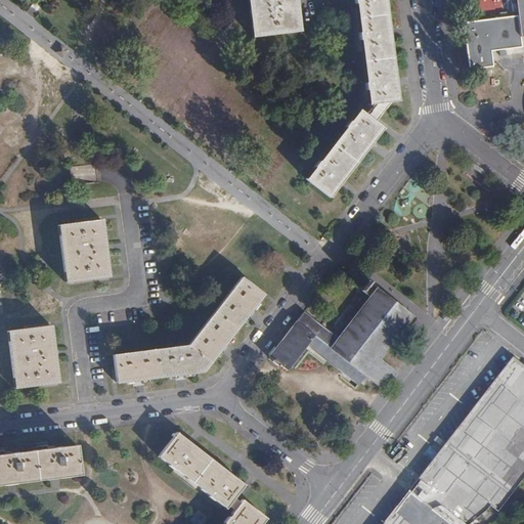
[(294,0),(259,0),(262,30),(298,27),(296,14),(294,0)]
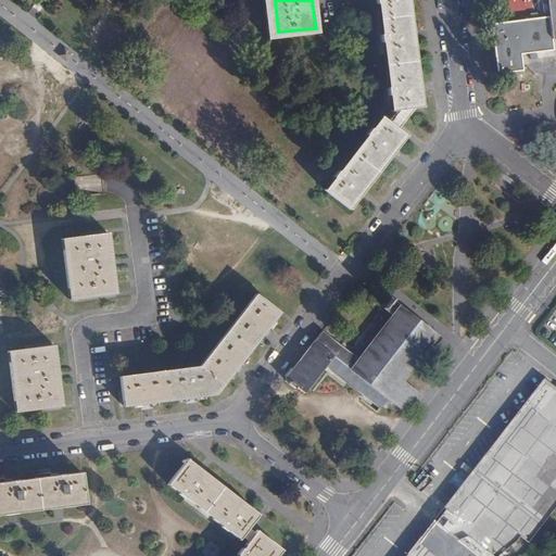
[(412,0),(381,0),(395,110),(426,104),(412,0)]
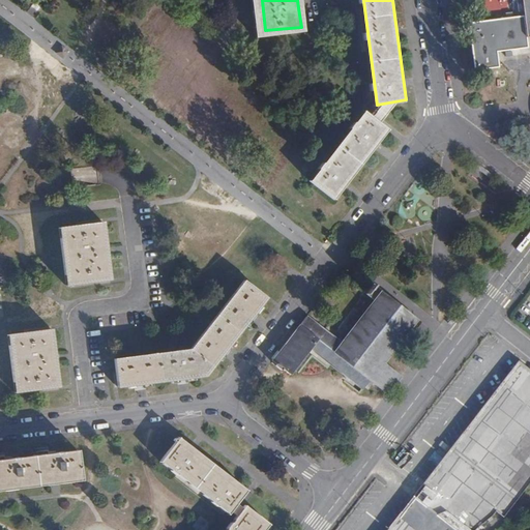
[(529,0),(528,0),(529,9),(474,16),(478,64),(502,61),(501,46),(529,41),(529,0)]
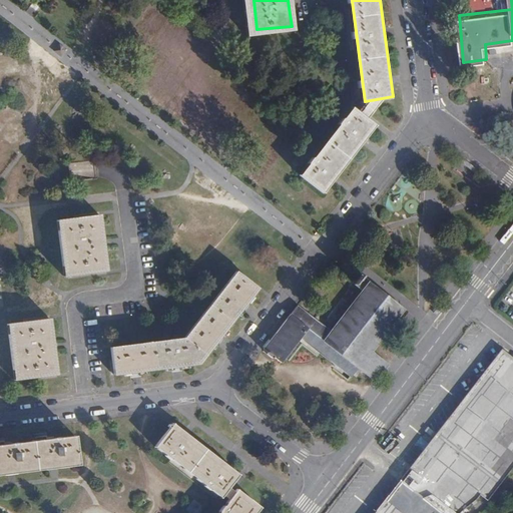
[(380,123),(358,106),(304,172),(324,189),(380,123)]
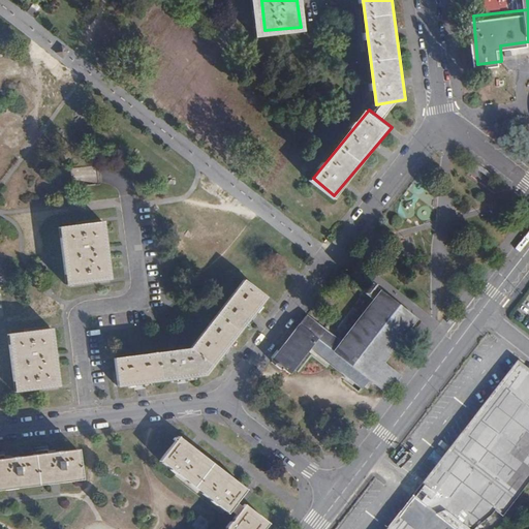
[(62,226),(66,284),(111,280),(106,223),(62,226)]
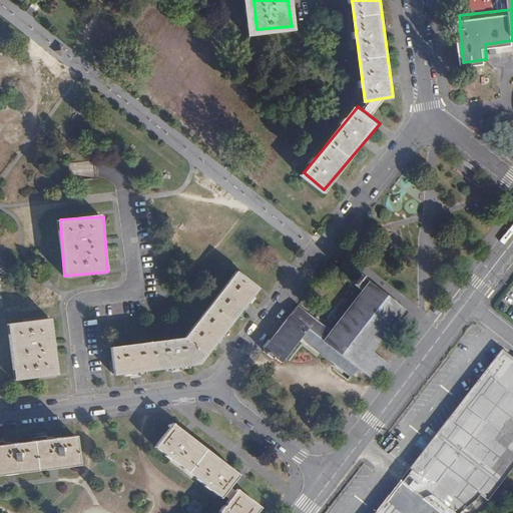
[(270,245),(264,252),(271,259),(277,251),(270,245)]
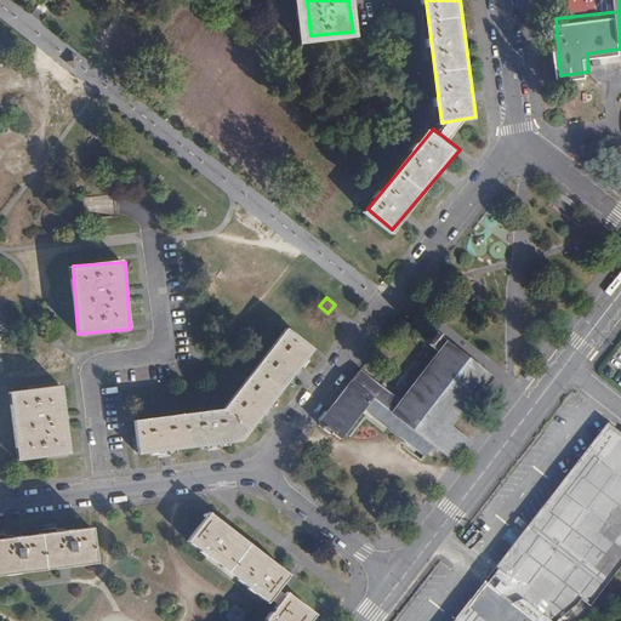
[(440,437),(461,454),(477,432),(456,415),(486,377),(495,366),(444,325),(434,337),(444,345),(406,393),(366,362),(325,415),(346,431),(370,399),(432,448),(440,437)]
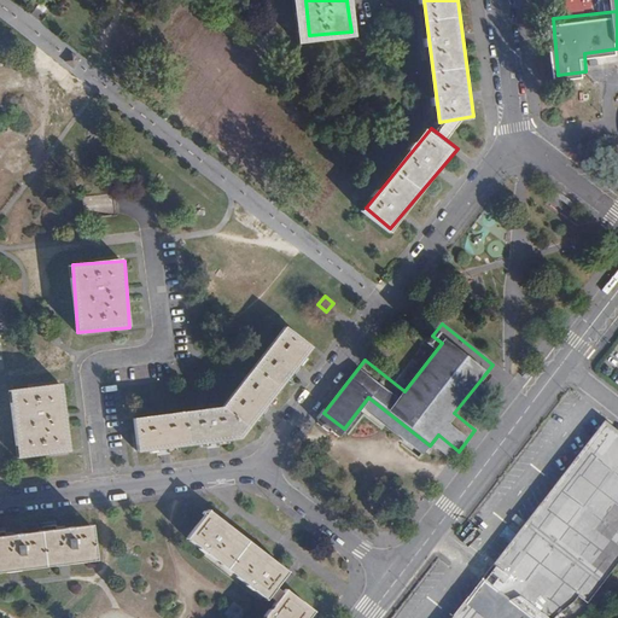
[(219,408),(132,418),(134,450),(235,441),(309,351),(283,331),(219,408)]
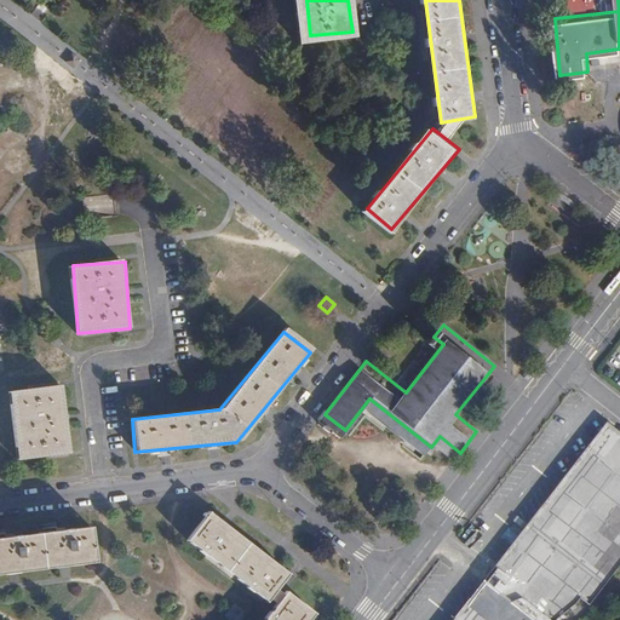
[(494,366),(486,377),(488,379),(498,368),(494,366)]
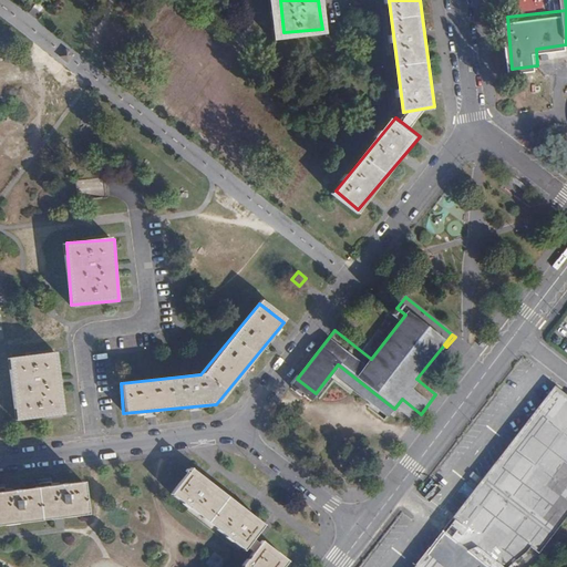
[(9,358),(17,420),(64,413),(57,354),(9,358)]
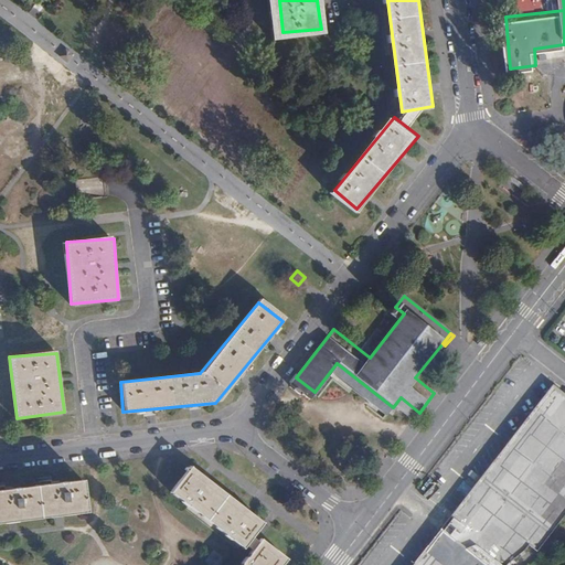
[(564,405),(555,398),(425,564),(507,564),(525,550),(564,498),(564,405)]
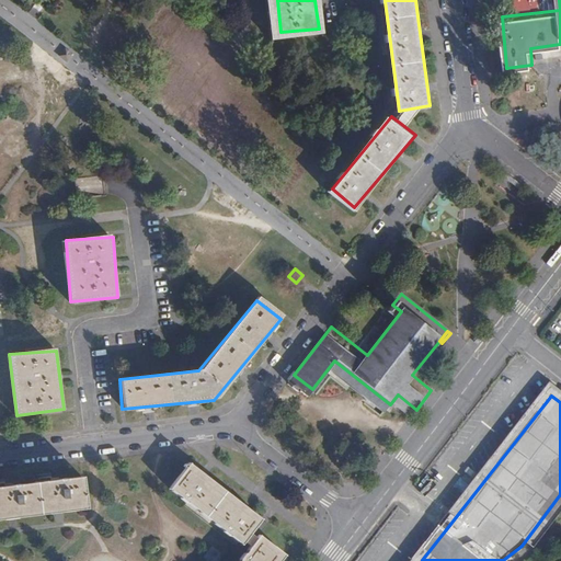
[(185,466),(165,490),(238,548),(258,523),(185,466)]
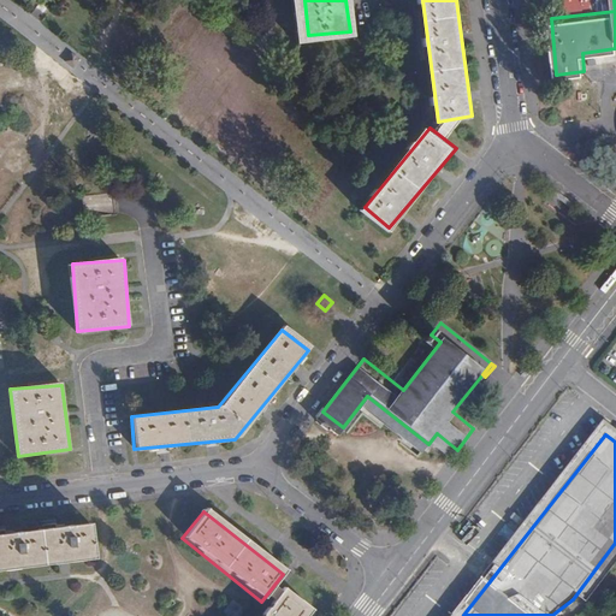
[(0,572),(95,561),(90,525),(0,535),(0,572)]
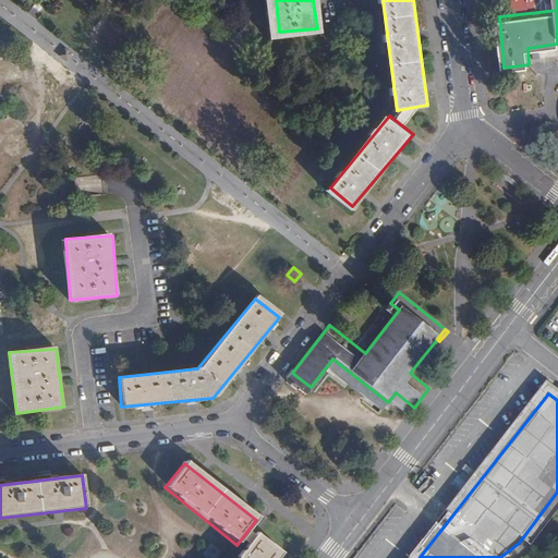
[(256,535),(238,557),(279,557),(281,555),(256,535)]
